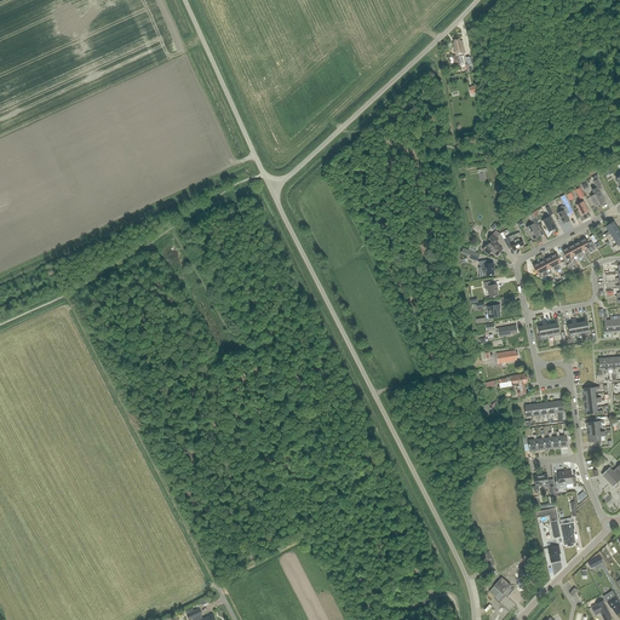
[(460,41),(459,39),(454,41),(454,42),(453,44),(455,56),(457,56),(459,64),(465,63),(464,53),(465,53),(461,41),(460,41)]
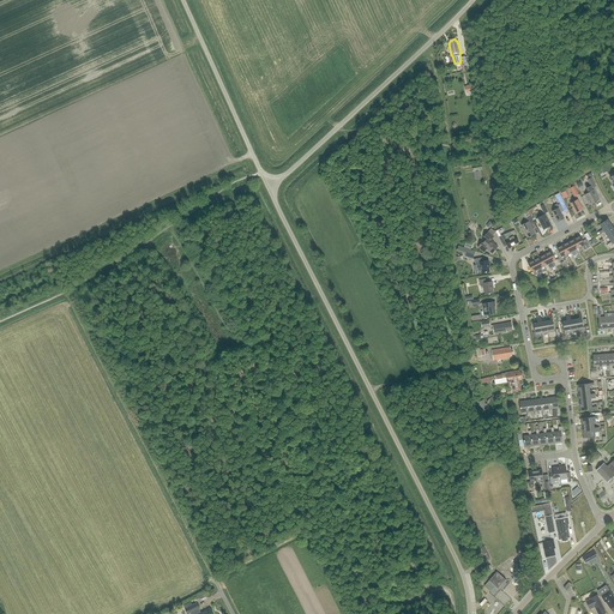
[(587,188),(589,193),(584,196),(587,199),(587,200),(589,205),(600,199),(594,187),(596,186),(591,178),(588,180),(590,186),(587,188)]
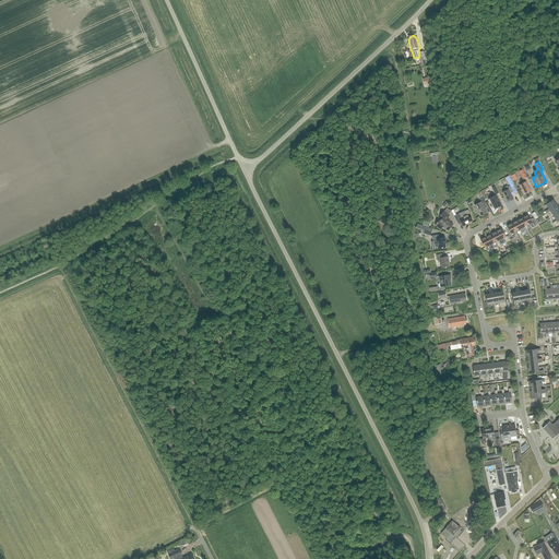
[(524,193),(531,191),(526,182),(520,186),(524,193)]
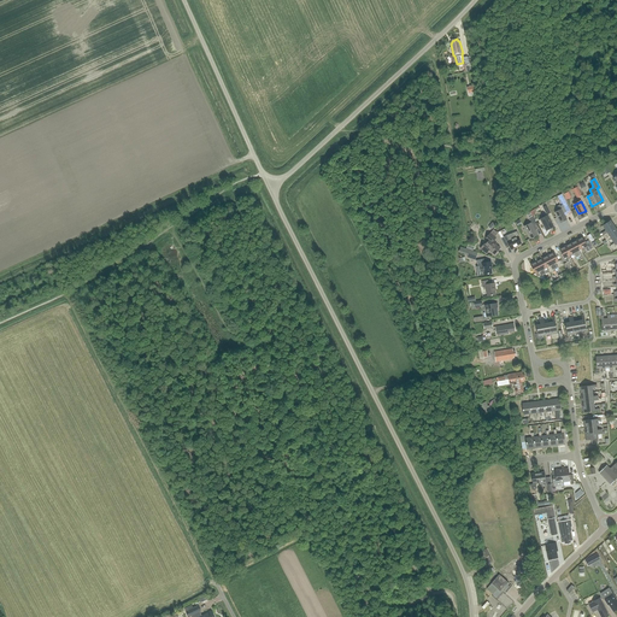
[(570,211),(566,204),(560,206),(559,205),(556,206),(558,211),(554,212),(560,223),(566,219),(564,213),(570,211)]
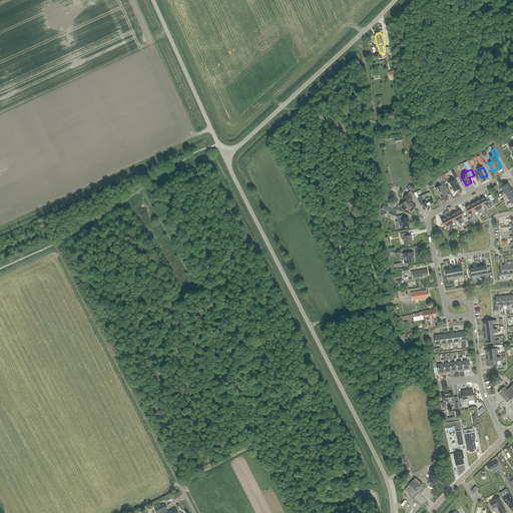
[(441,198),(447,195),(444,188),(447,187),(441,177),(439,178),(441,181),(440,181),(442,185),(436,188),(441,198)]
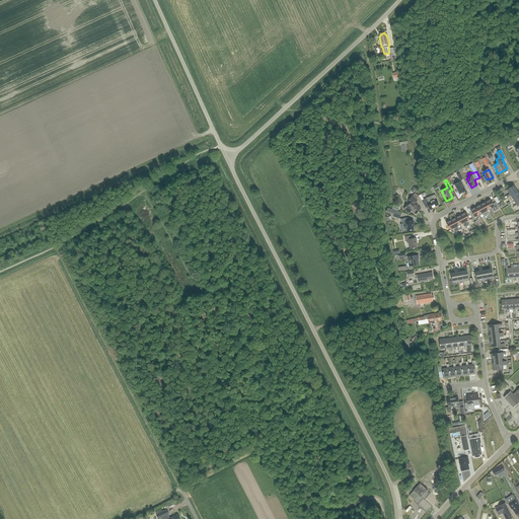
[(459,194),(466,191),(461,181),(454,184),(459,194)]
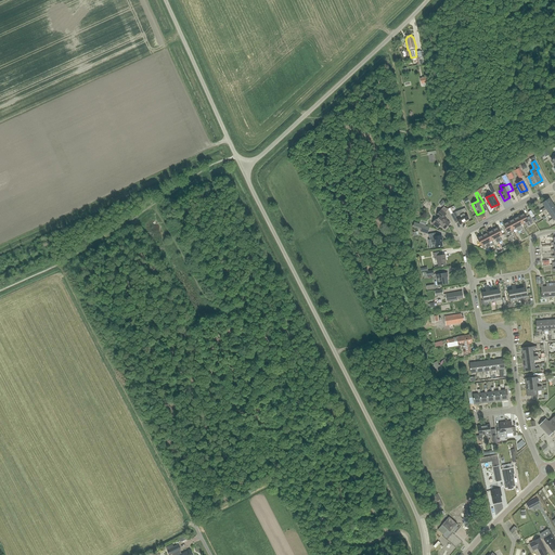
[(546,209),(553,205),(550,198),(542,203),(545,207),(540,211),(541,214),(546,209)]
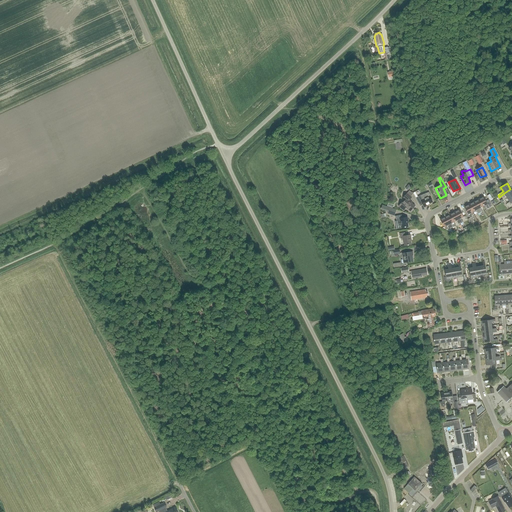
[(507,198),(511,194),(511,191),(510,189),(504,193),(506,197),(500,201),(501,203),(507,199),(507,198)]
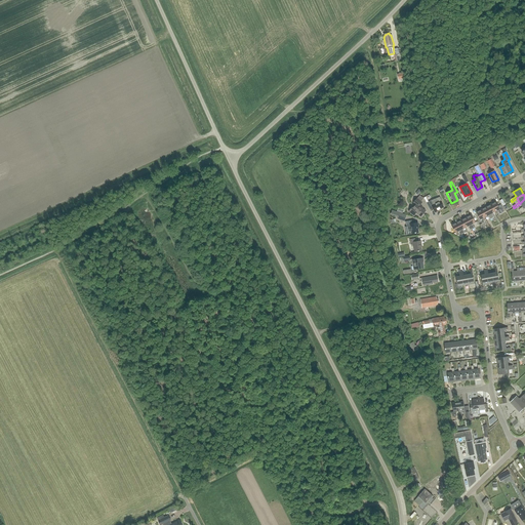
[(426,211),(419,206),(422,202),(415,197),(412,200),(416,204),(412,208),(412,207),(408,211),(413,216),(416,213),(420,217),(426,211)]
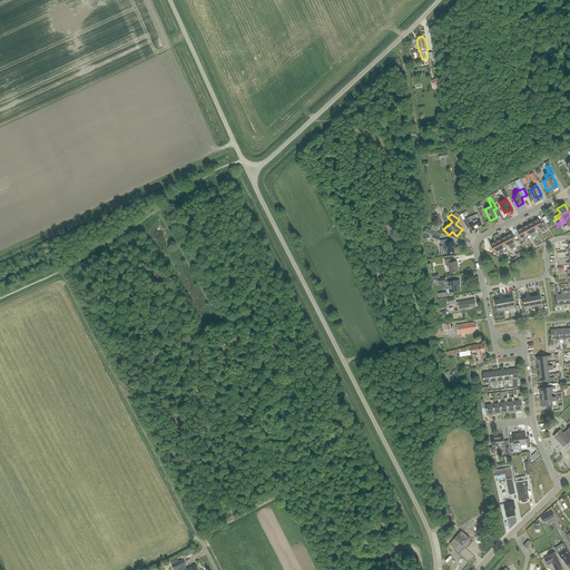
[(548,214),(542,218),(547,224),(549,222),(552,219),(548,214)]
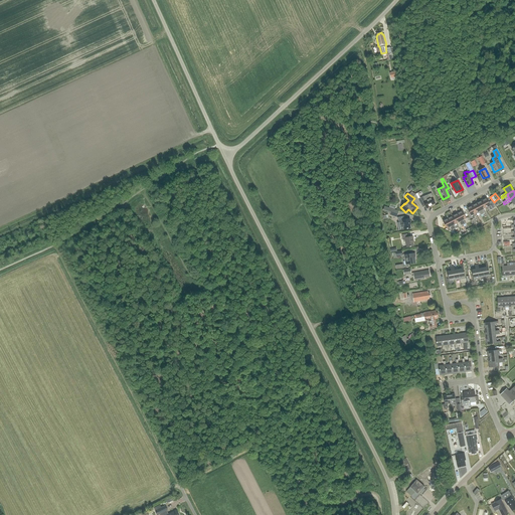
[(426,208),(436,203),(433,198),(432,196),(424,200),(422,196),(418,199),(422,207),(425,206),(426,208)]
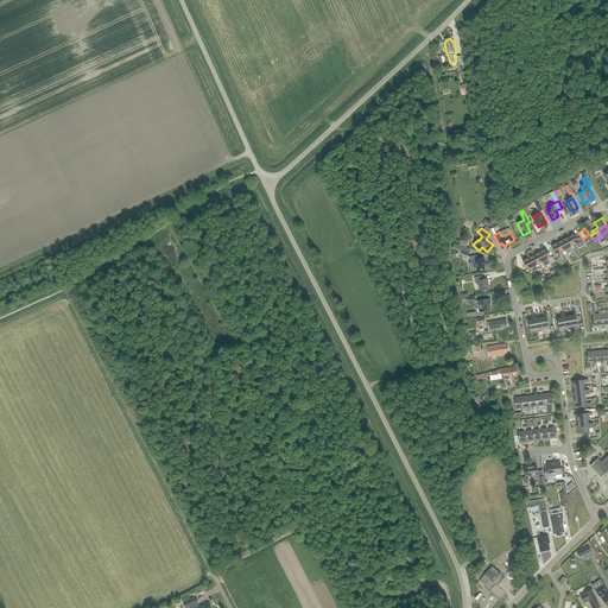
[(574,233),(569,236),(574,246),(576,244),(578,248),(581,247),(581,246),(583,245),(582,242),(580,244),(577,239),(574,233)]
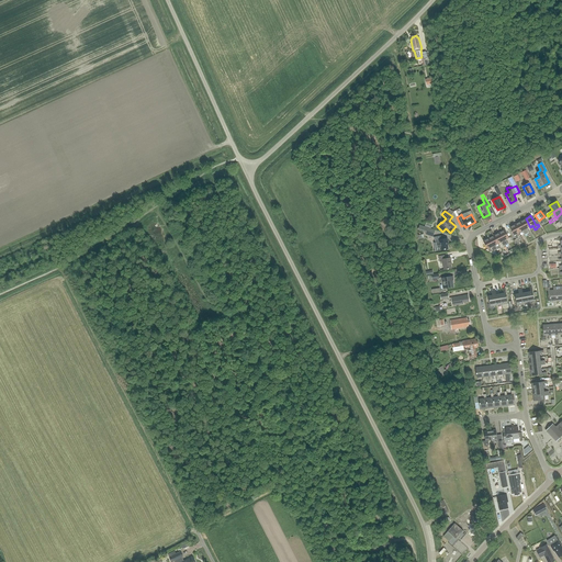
[(526,218),(520,222),(527,234),(529,233),(527,228),(530,227),(526,218)]
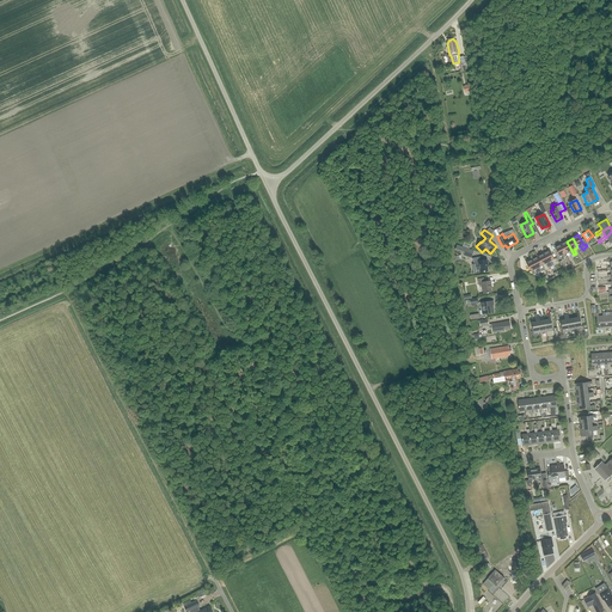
[(567,242),(561,244),(565,254),(569,251),(571,256),(574,255),(567,242)]
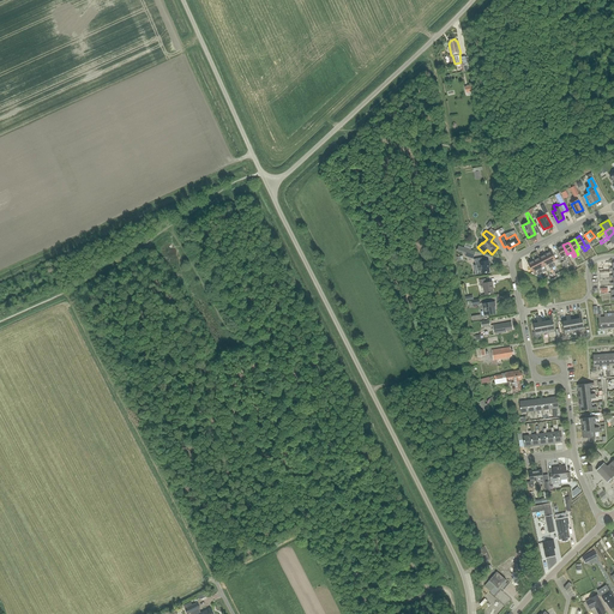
[(563,245),(557,248),(564,262),(566,260),(564,256),(567,254),(563,245)]
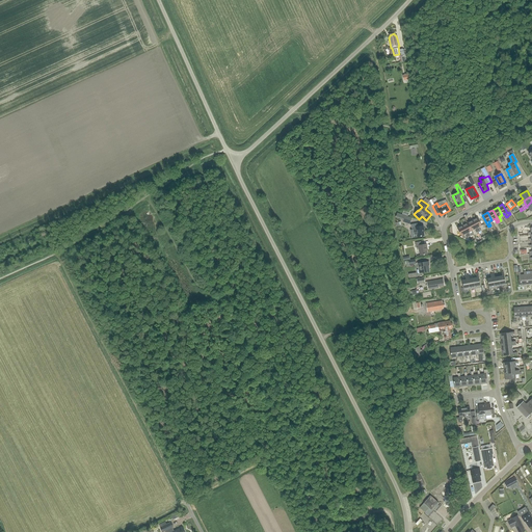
[(411,218),(397,213),(396,217),(403,220),(403,222),(409,224),(411,218)]
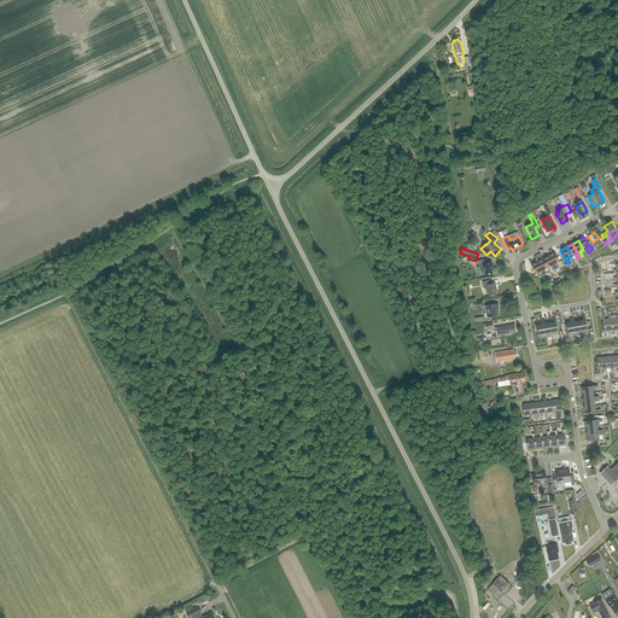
[(554,252),(548,256),(555,269),(558,268),(555,263),(559,262),(554,252)]
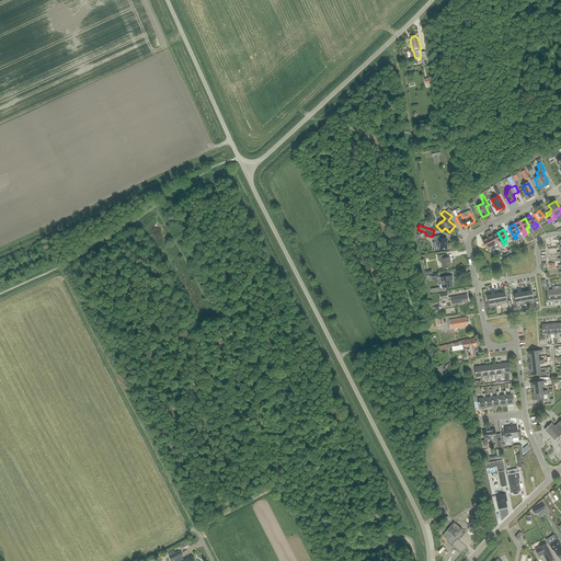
[(497,232),(493,235),(497,243),(500,242),(502,245),(504,244),(497,232)]
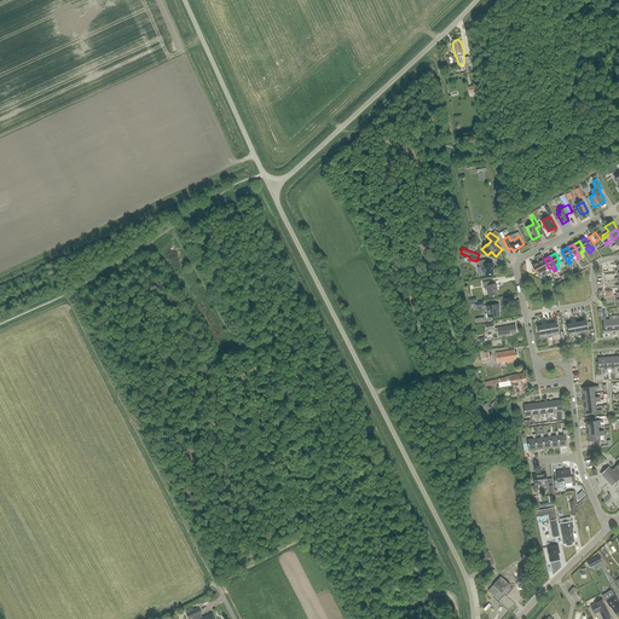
[(544,259),(538,262),(545,276),(548,275),(545,270),(549,268),(544,259)]
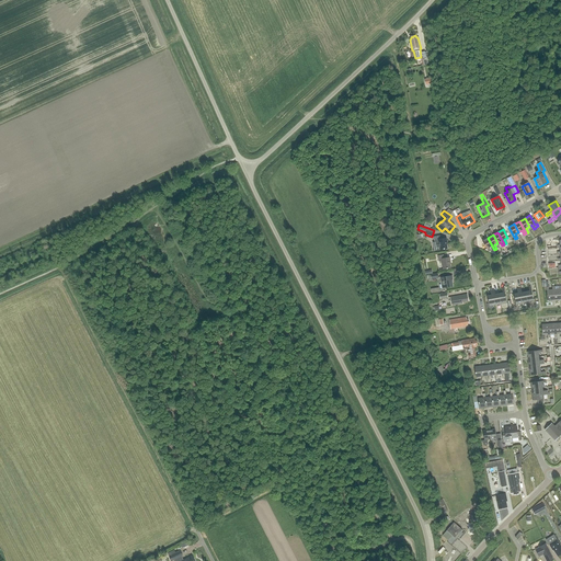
[(443,239),(442,236),(433,237),(434,242),(435,242),(439,241),(441,250),(447,249),(446,238),(443,239)]
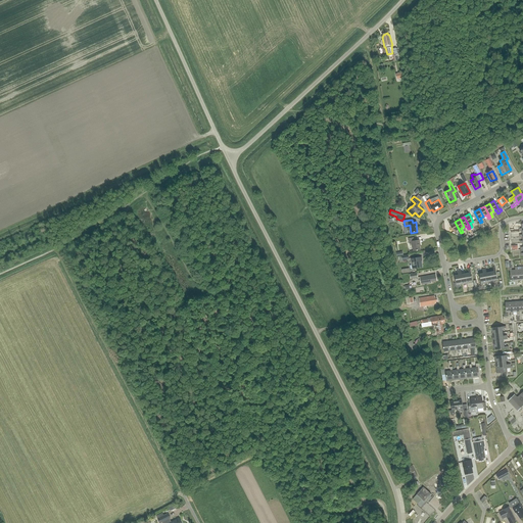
[(455,222),(449,224),(454,232),(457,231),(458,234),(459,234),(461,233),(455,222)]
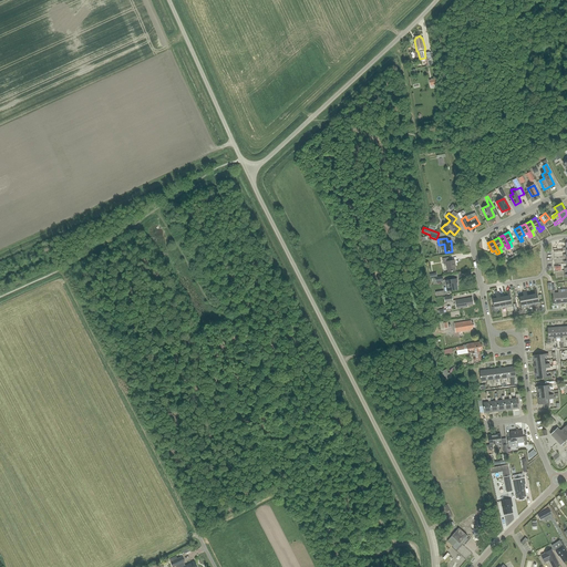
[(447,272),(455,271),(454,260),(451,260),(450,257),(443,258),(444,265),(446,264),(447,272)]
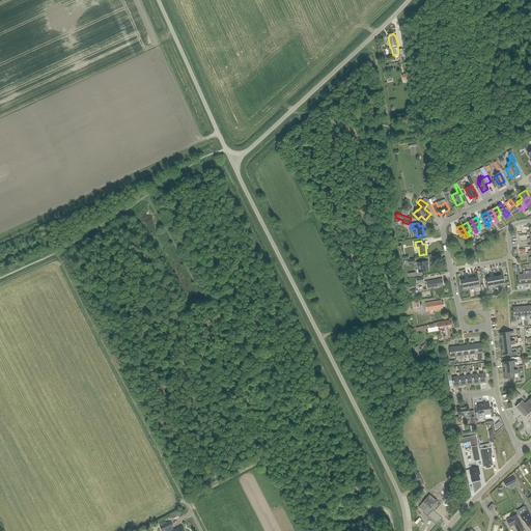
[(427,264),(428,264),(427,260),(417,262),(418,273),(428,271),(427,264)]
